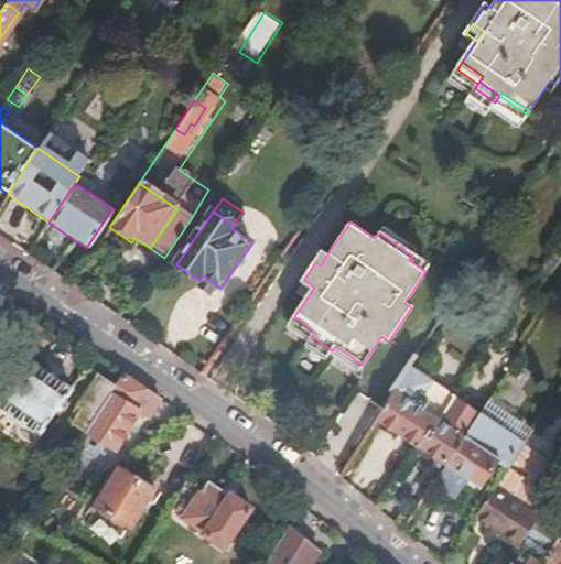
[(384,225),(379,232),(403,250),(412,256),(414,252),(418,248),(409,242),(384,225)]
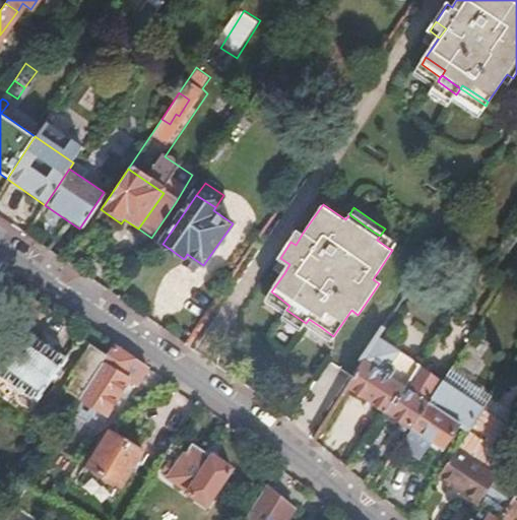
[(299,230),(291,242),(296,245),(303,233),(299,230)]
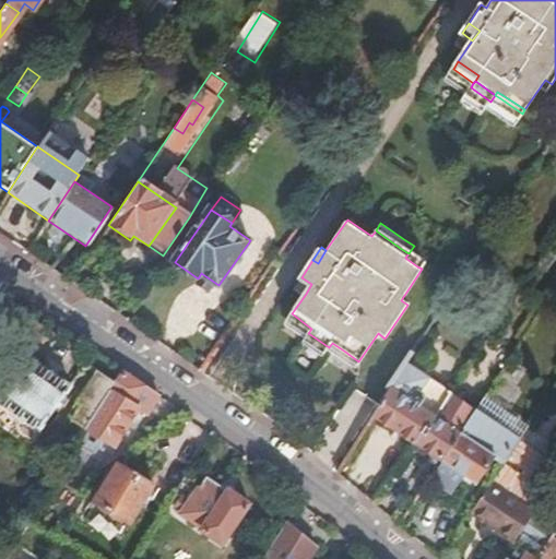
[(411,250),(409,253),(407,254),(405,258),(417,266),(422,269),(427,262),(411,250)]
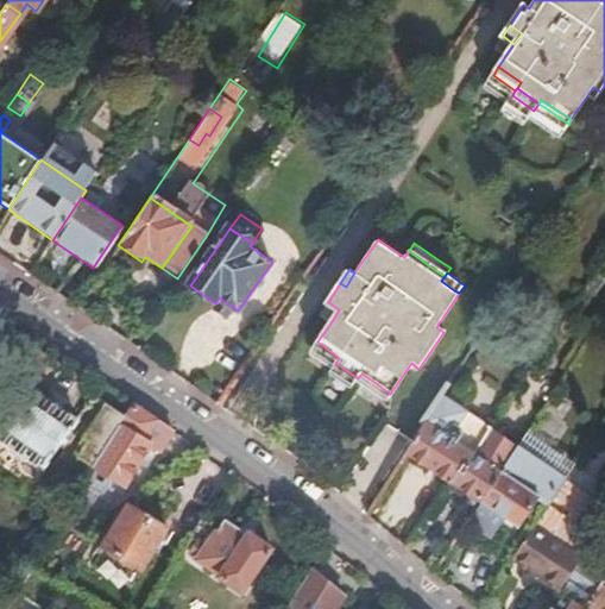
[(321,312),(333,320),(339,309),(328,302),(321,312)]
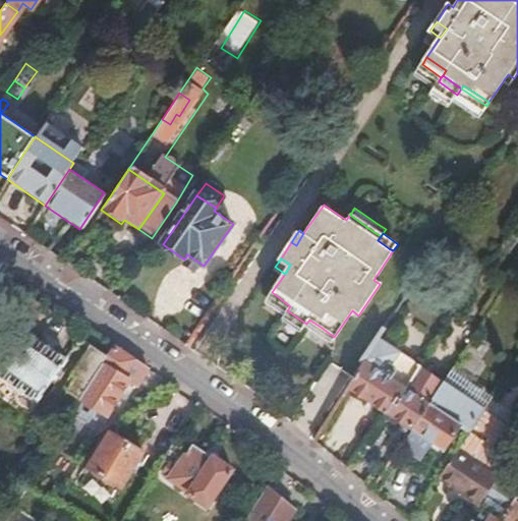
[(290,306),(272,292),(267,300),(286,312),(287,310),(290,306)]
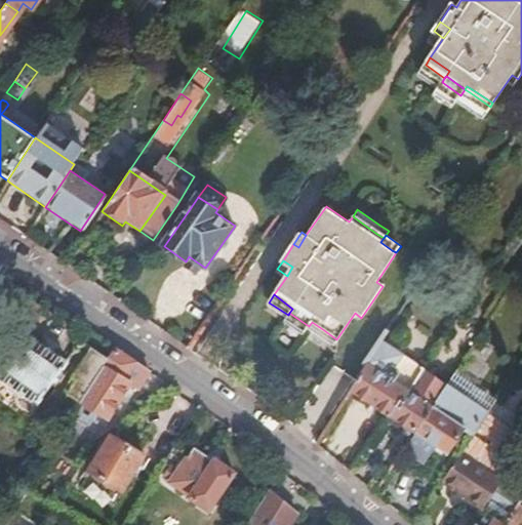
[(304,333),(309,326),(289,313),(288,315),(284,320),(296,328),(304,333)]
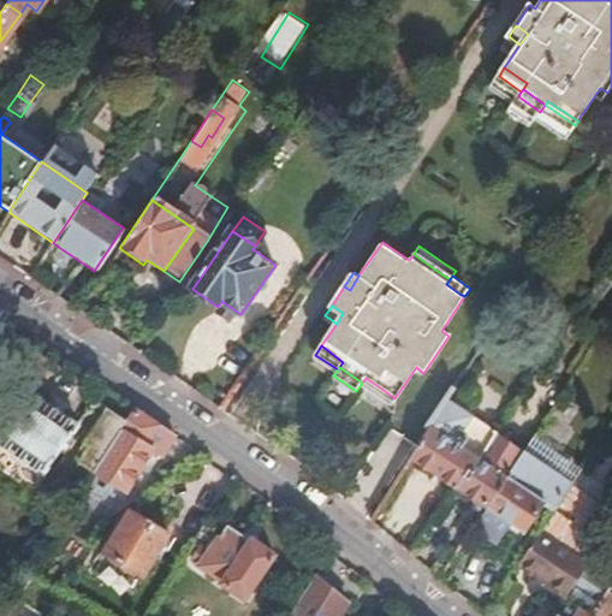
[(391,403),(394,398),(380,388),(369,380),(366,378),(362,383),(366,385),(376,392),(391,403)]
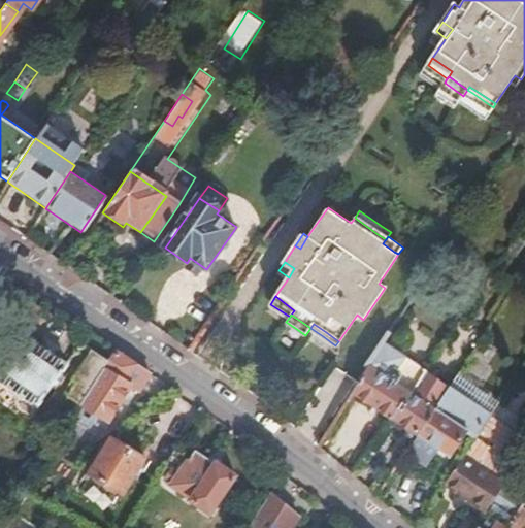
[(0,398),(39,423),(48,406),(46,405),(72,363),(25,333),(0,371),(0,398)]
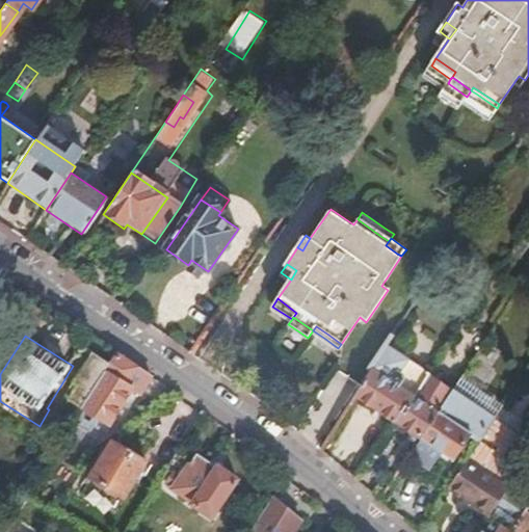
[(430,373),(391,347),(356,399),(396,423),(415,396),(430,373)]
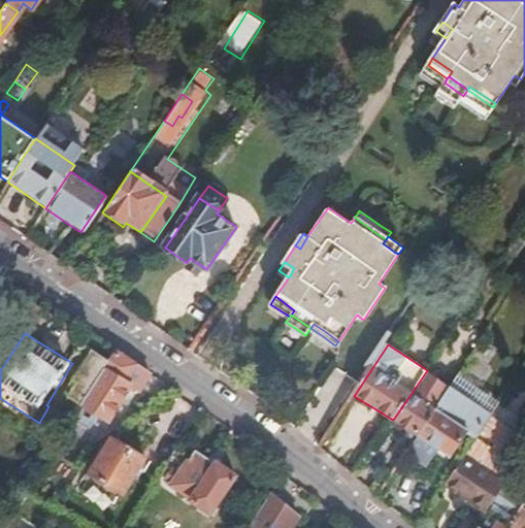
[(81,401),(110,354),(96,345),(68,392),(81,401)]
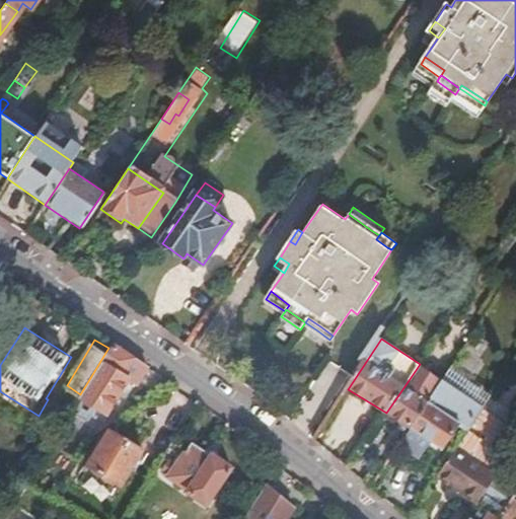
[(147,365),(112,343),(108,348),(80,394),(75,402),(103,420),(129,377),(137,381),(147,365)]
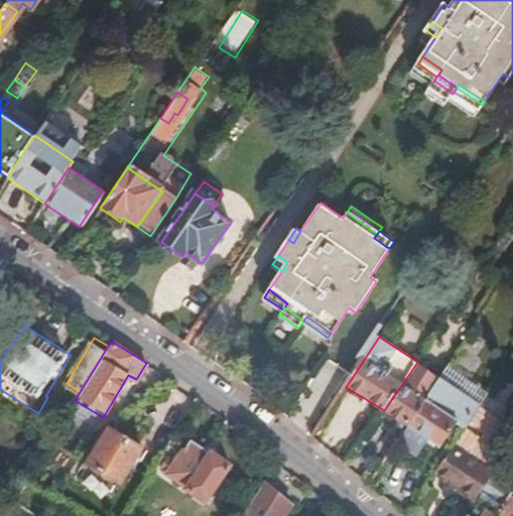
[(402,384),(384,410),(408,426),(441,379),(417,362),(402,384)]
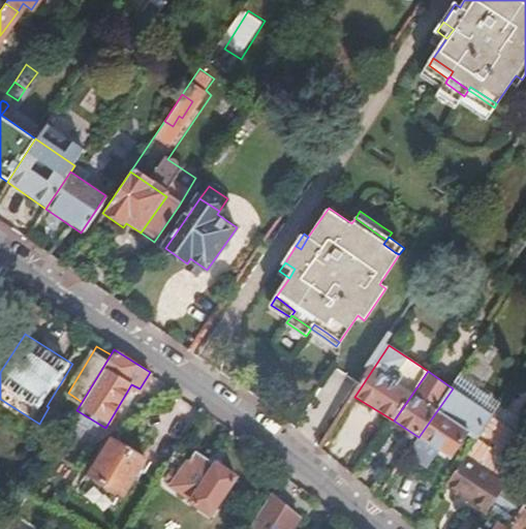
[(453,389),(419,437),(452,458),(467,432),(476,438),(492,416),(492,415),(453,389)]
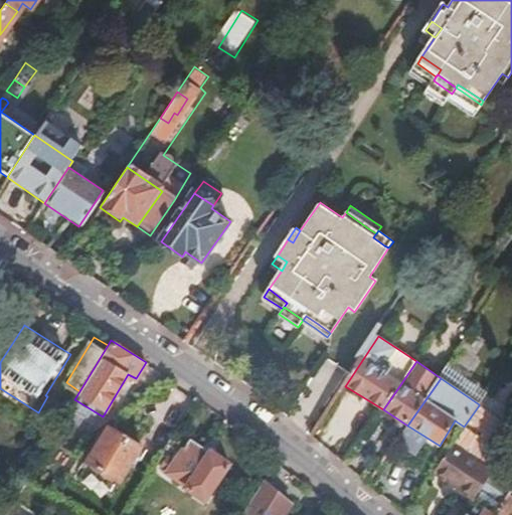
[(464,426),(433,473),(473,500),(499,462),(489,456),(494,449),(486,444),(501,420),(479,405),(464,426)]
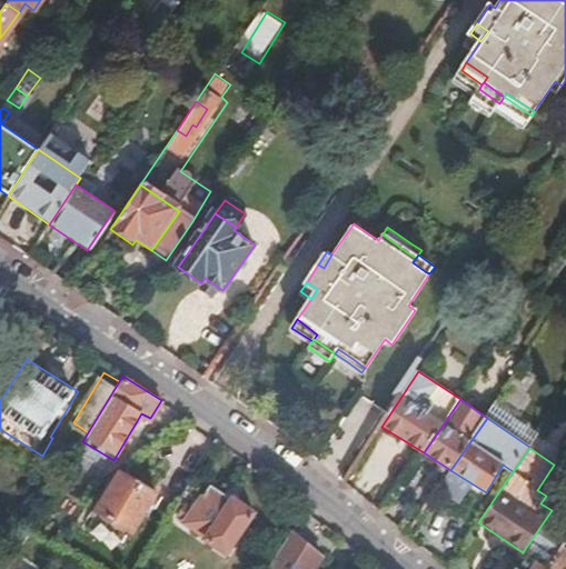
[(125,469),(93,520),(116,533),(123,521),(136,528),(160,490),(125,469)]
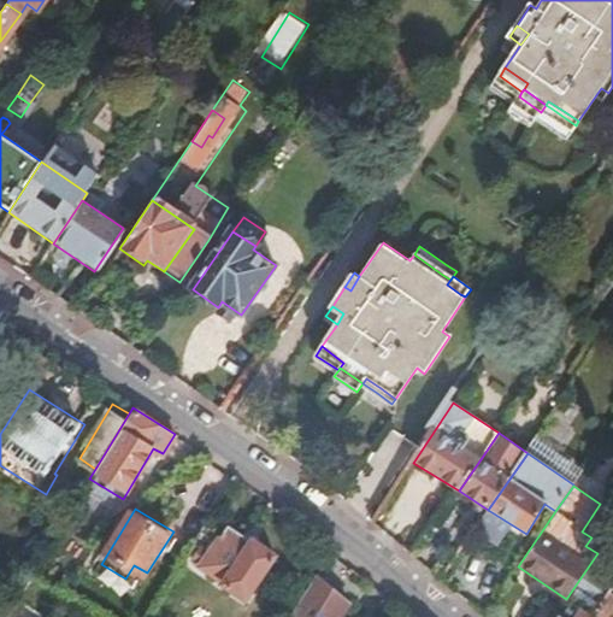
[(204,542),(195,557),(249,592),(275,552),(229,522),(212,548),(204,542)]
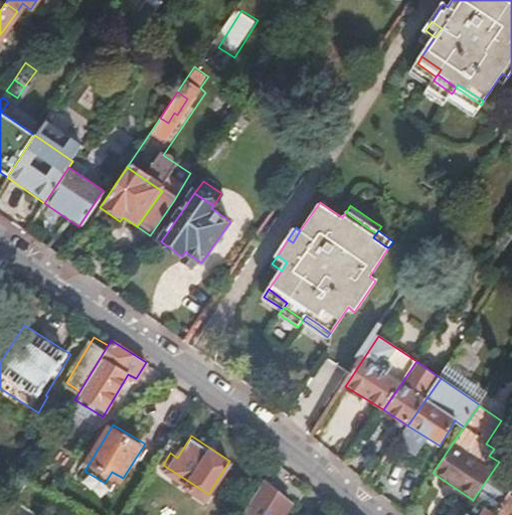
[(463,514),(496,514),(508,499),(511,494),(511,470),(499,462),(473,500),(463,514)]
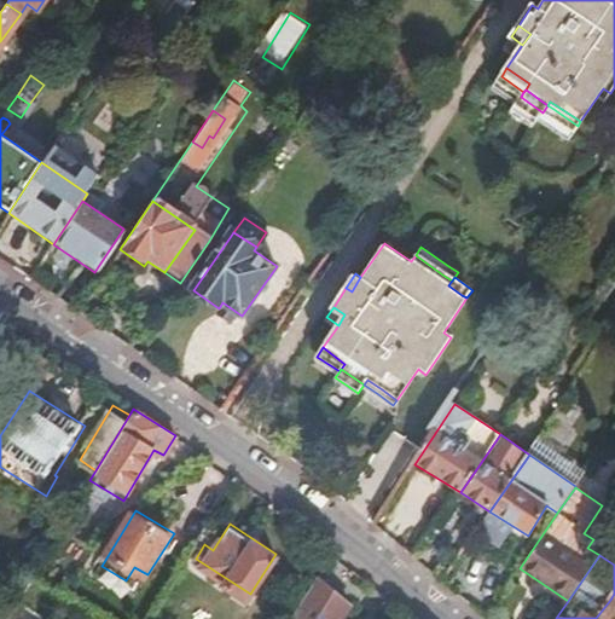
[(614,602),(610,600),(596,618),(614,618),(614,602)]
